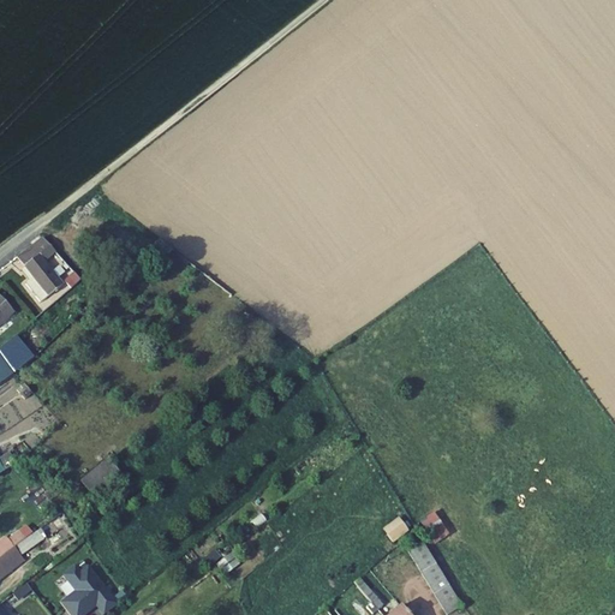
[(63,286),(45,263),(55,254),(42,238),(17,258),(24,269),(47,298),(63,286)]
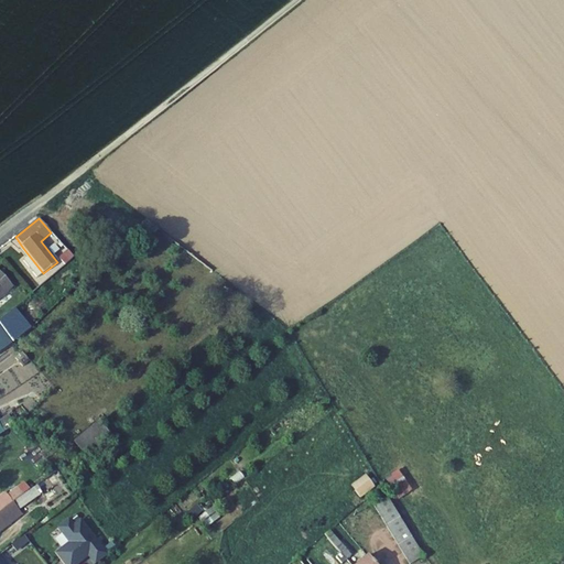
[(140,225),(150,232),(155,227),(145,220),(140,225)]
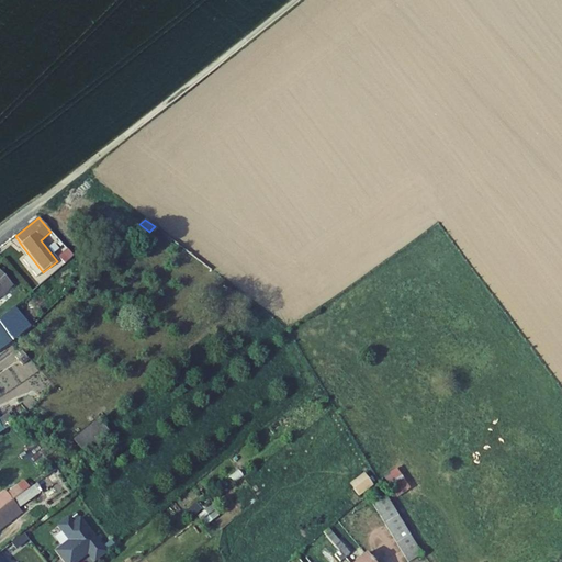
[(23,260),(36,278),(43,272),(22,246),(19,248),(25,258),(23,260)]
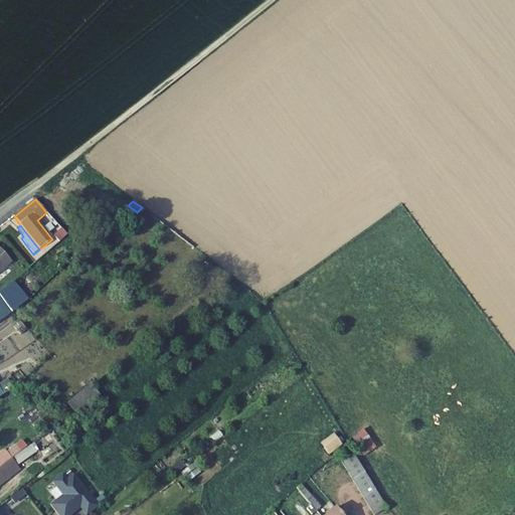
[(55,246),(67,235),(61,228),(53,236),(56,239),(52,242),(55,246)]
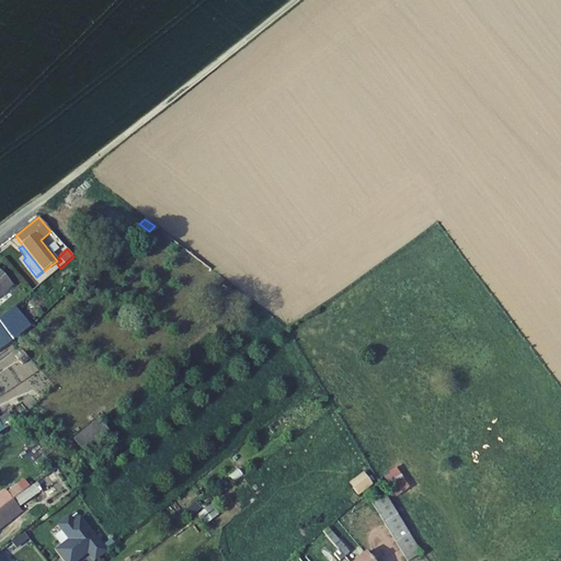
[(0,297),(12,286),(0,272),(0,297)]
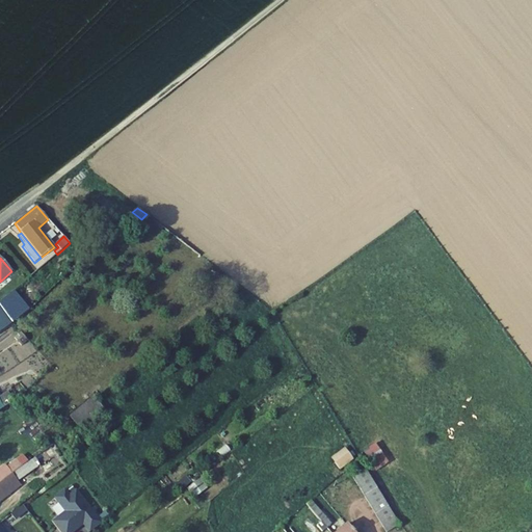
[(12,291),(0,302),(0,333),(20,317),(7,302),(17,295),(12,291)]
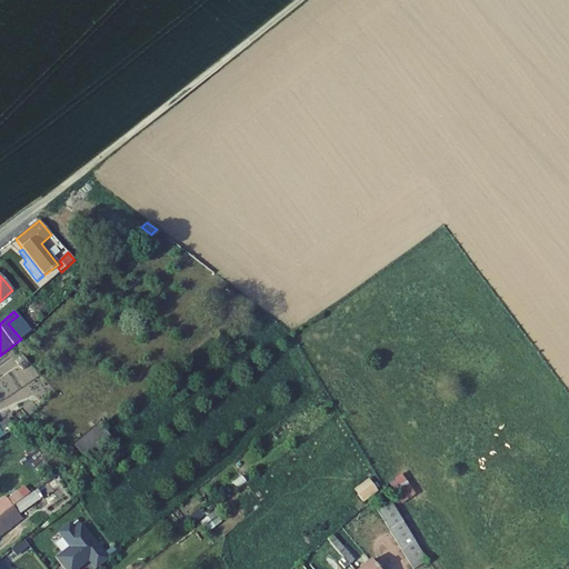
[(0,438),(15,430),(8,420),(0,425),(0,438)]
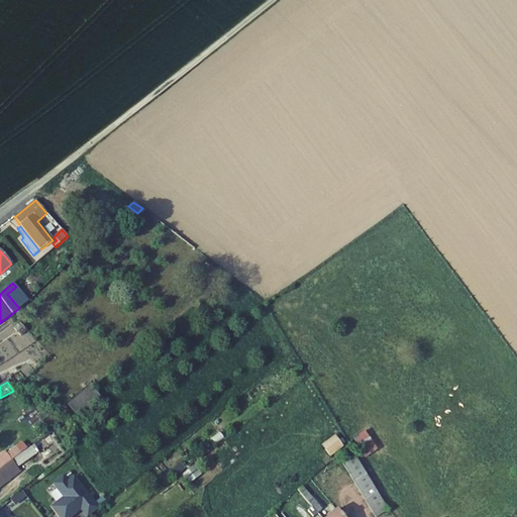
[(77,417),(100,398),(91,386),(67,405),(77,417)]
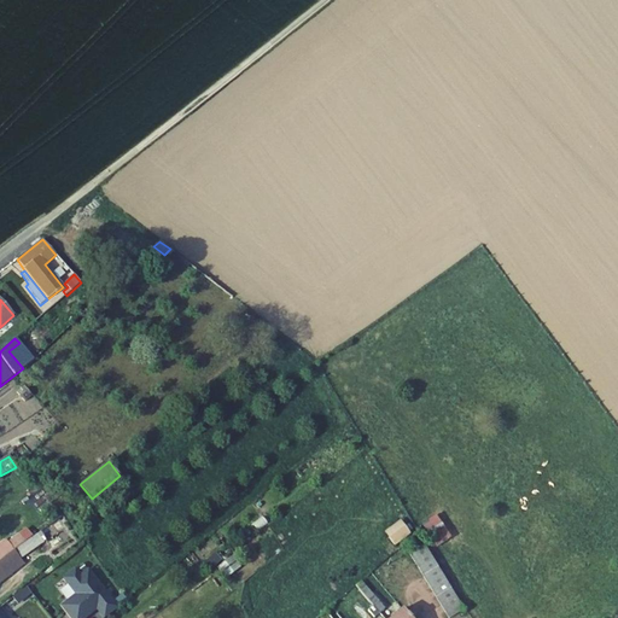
[(402,518),(385,530),(395,544),(412,532),(402,518)]
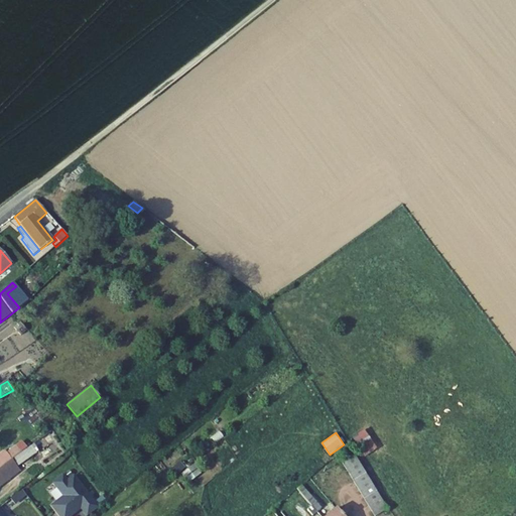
[(33,444),(19,455),(24,461),(38,450),(33,444)]
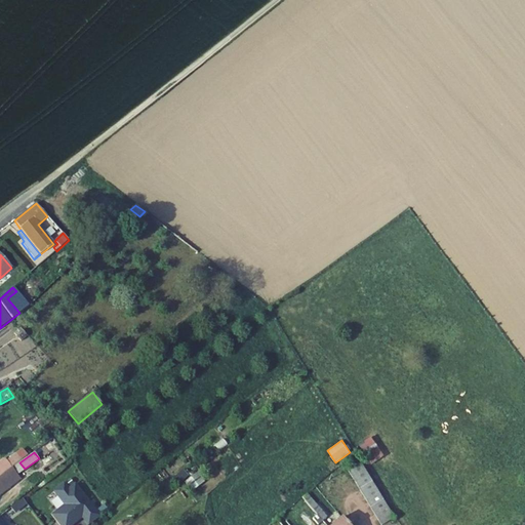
[(0,473),(2,476),(12,469),(6,459),(0,463),(0,473)]
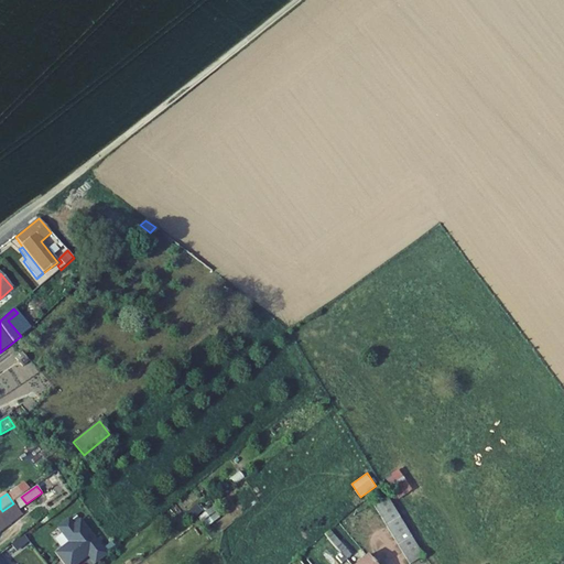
[(2,511),(0,512),(0,531),(21,514),(18,510),(26,503),(21,497),(13,503),(2,511)]
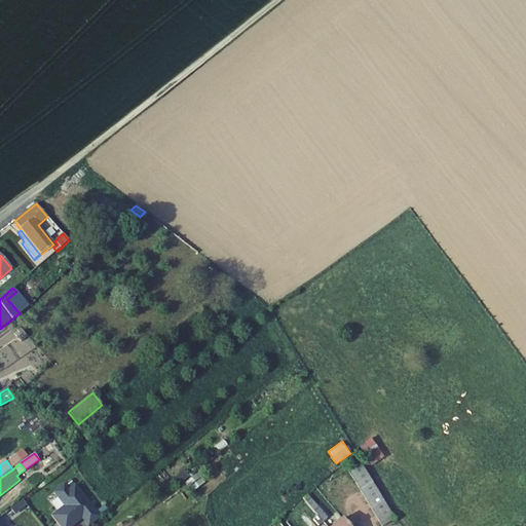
[(383,525),(395,519),(362,464),(348,472),(381,525),(383,525)]
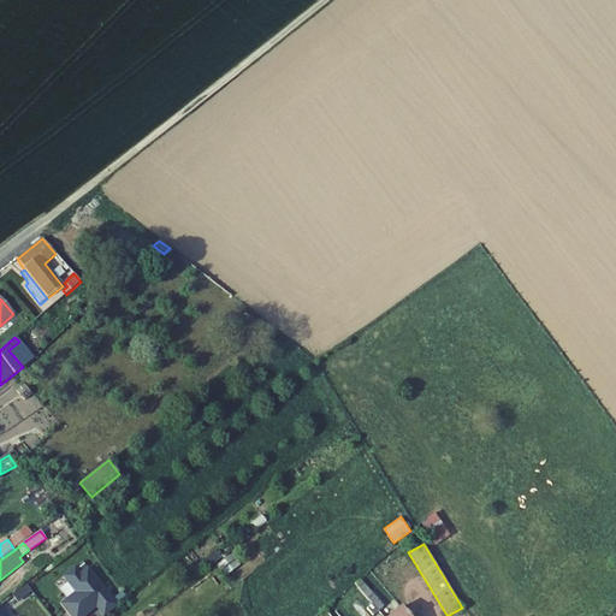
[(187,557),(193,564),(199,560),(193,552),(187,557)]
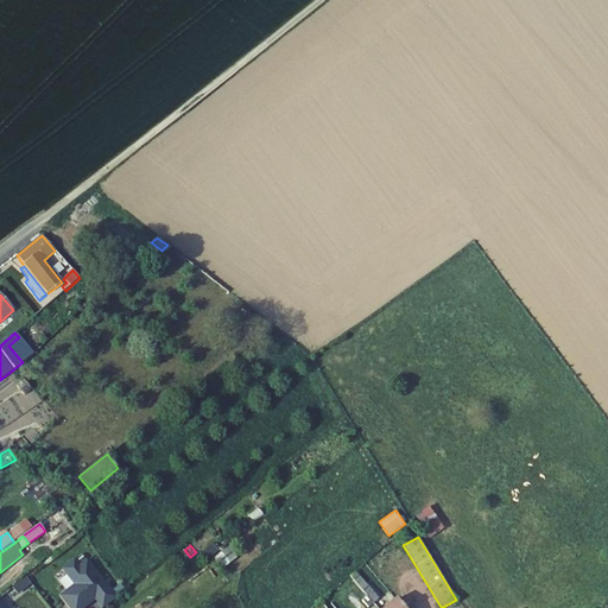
[(222,570),(238,558),(228,548),(214,559),(222,570)]
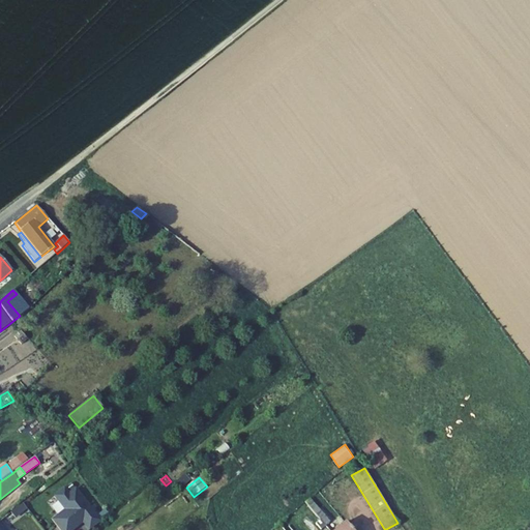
[(87,529),(90,529),(100,523),(75,490),(68,495),(64,490),(54,497),(64,511),(52,521),(58,529),(74,529),(82,524),(87,529)]
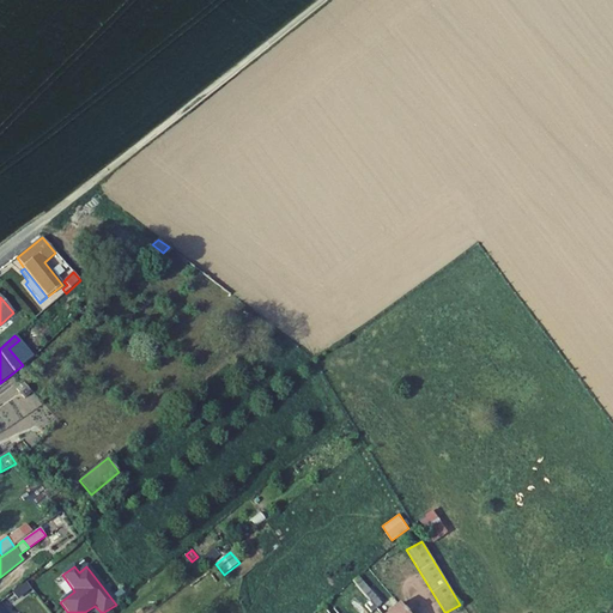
[(370,612),(371,612),(377,608),(381,605),(358,577),(354,581),(371,601),(365,606),(370,612)]
